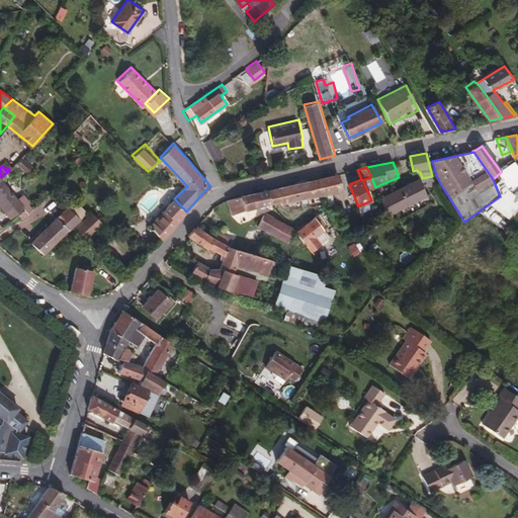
[(341,190),(337,174),(321,178),(326,194),(341,190)]
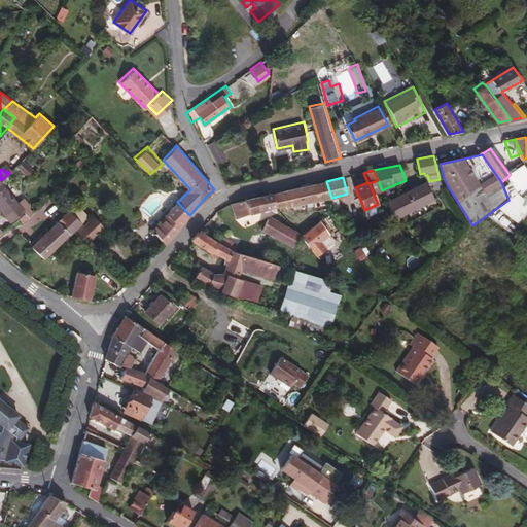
[(24,210),(0,181),(0,206),(11,220),(24,210)]
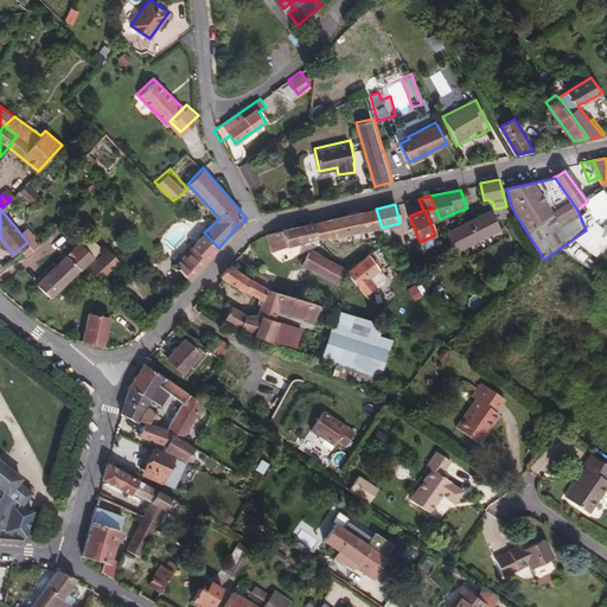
[(382,228),(376,209),(314,224),(318,237),(326,238),(328,237),(330,240),(382,228)]
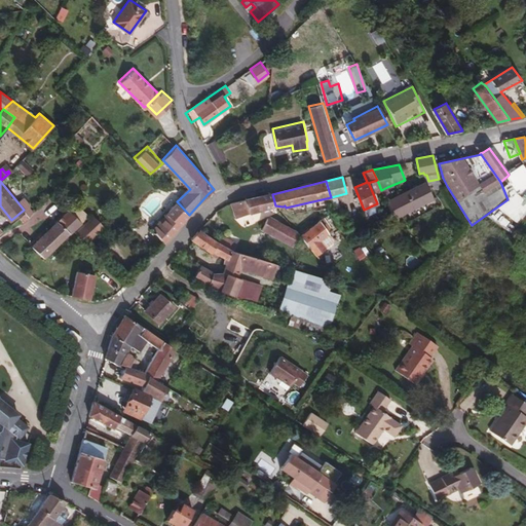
[(403,214),(433,198),(423,183),(396,198),(403,214)]
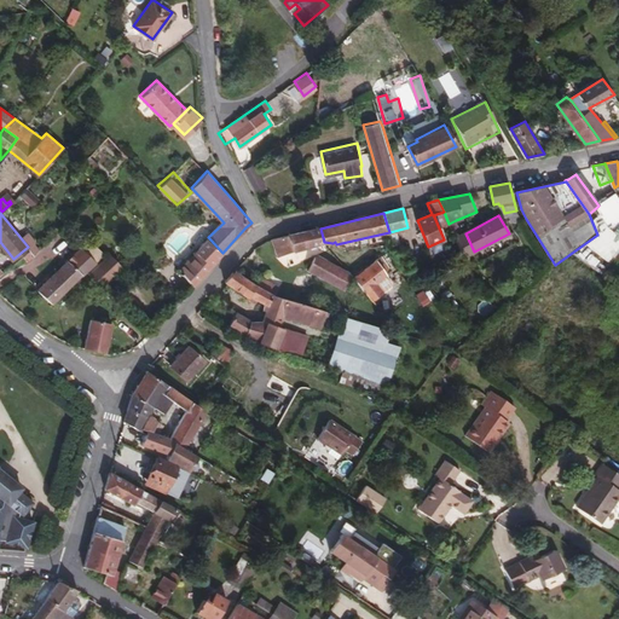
[(462,235),(456,220),(449,224),(455,238),(462,235)]
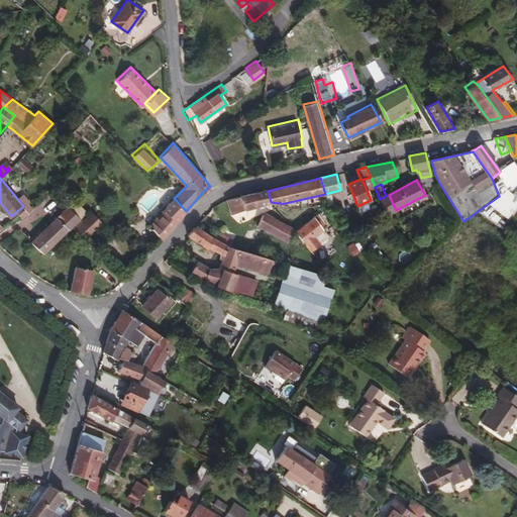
[(271,202),(268,191),(227,199),(233,215),(245,209),(271,202)]
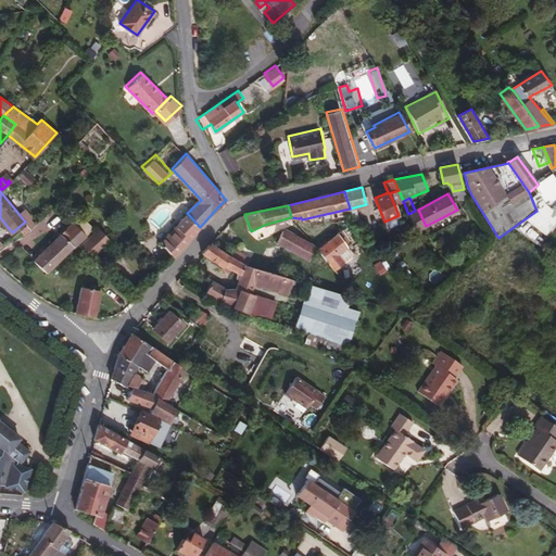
[(426,226),(418,210),(415,211),(408,214),(417,231),(426,226)]
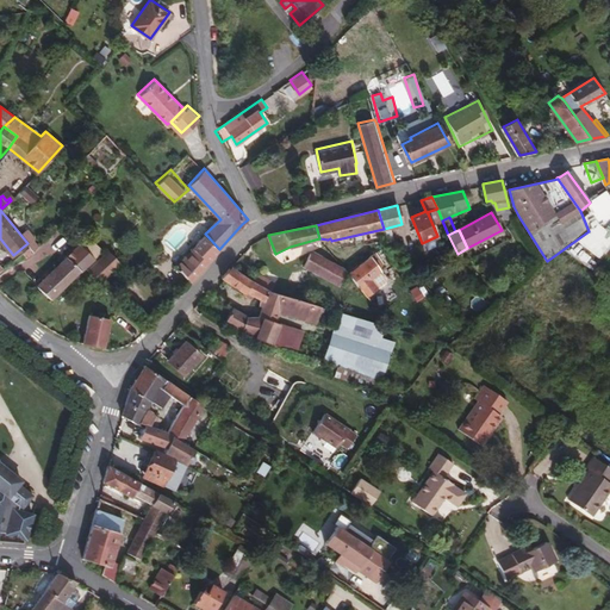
[(192,280),(219,249),(205,234),(176,263),(192,280)]
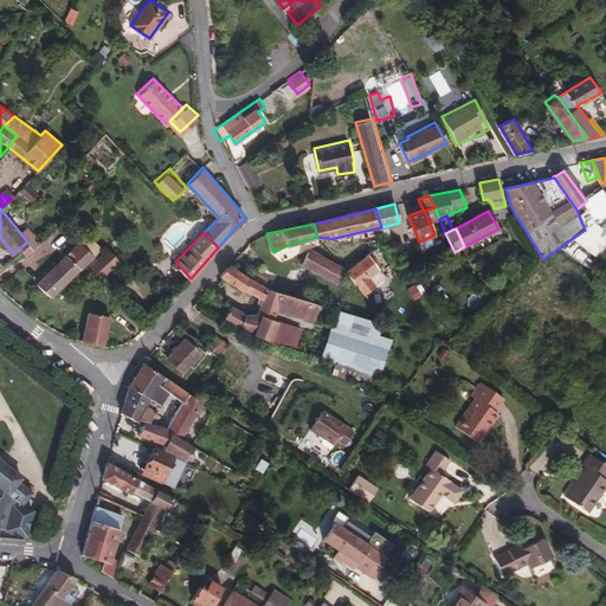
[(104,246),(89,233),(79,242),(95,255),(98,257),(109,246),(113,243),(110,240),(104,246)]
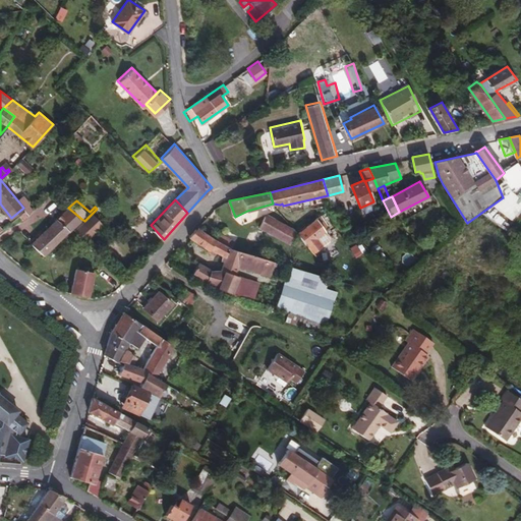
[(70,230),(81,219),(68,208),(34,243),(45,253),(69,229),(70,230)]
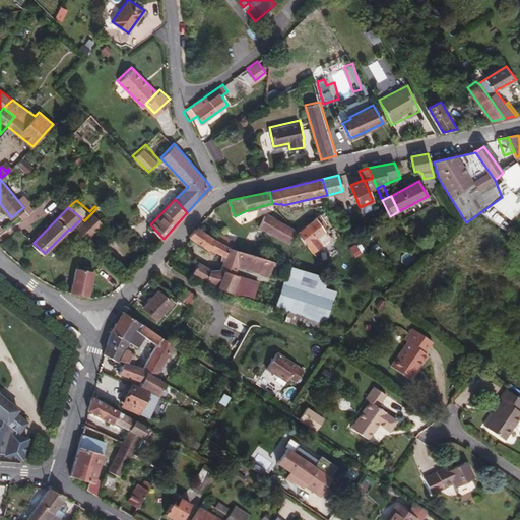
[(506,231),(519,213),(519,211),(519,210),(518,208),(514,214),(503,228),(506,231)]
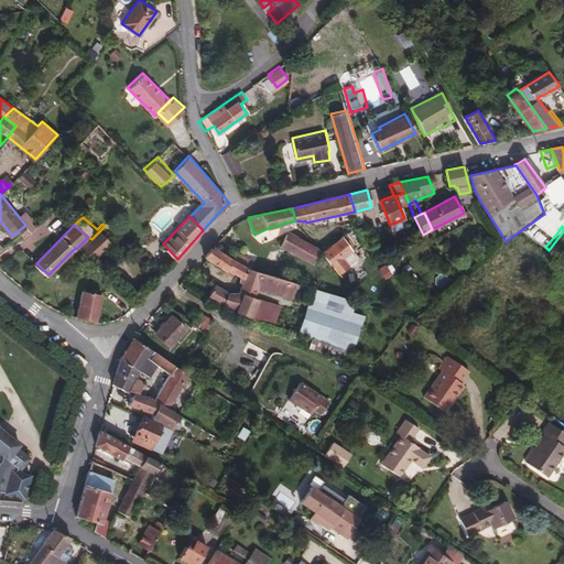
[(94,260),(112,241),(101,229),(91,239),(82,248),(94,260)]
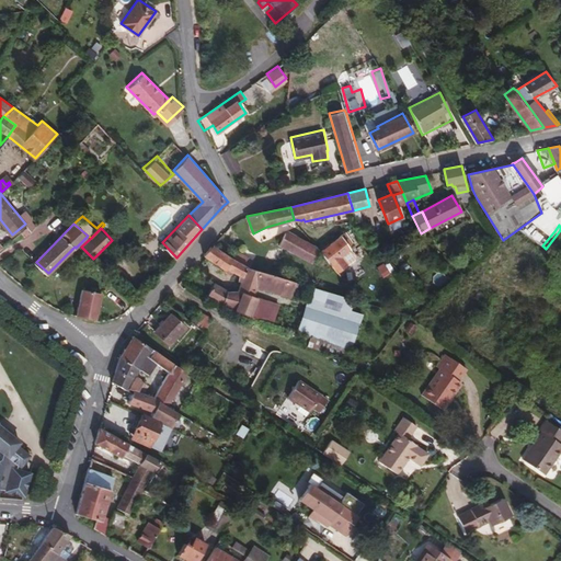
[(318,249),(287,232),(273,237),(279,245),(312,263),(320,273),(330,265),(332,263),(322,251),(318,249)]
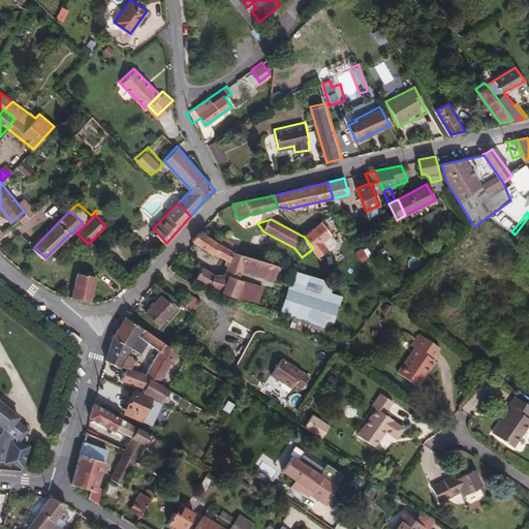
[(313,248),(331,235),(321,223),(304,237),(313,248)]
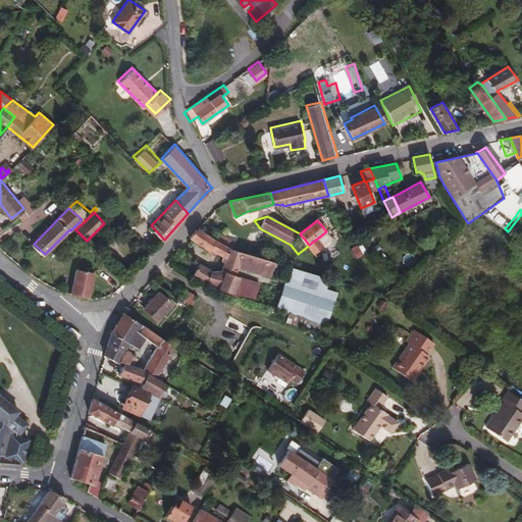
[(232,250),(213,239),(197,229),(189,239),(210,251),(212,249),(224,256),(224,263),(240,267),(271,276),(275,262),(272,261),(251,255),(232,250)]
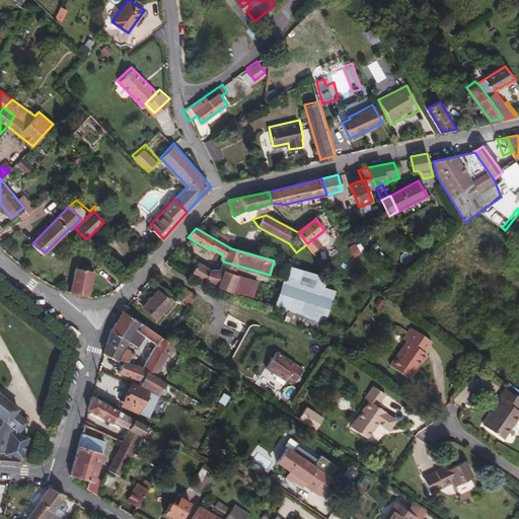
[(235,242),(216,230),(212,237),(231,248),(235,242)]
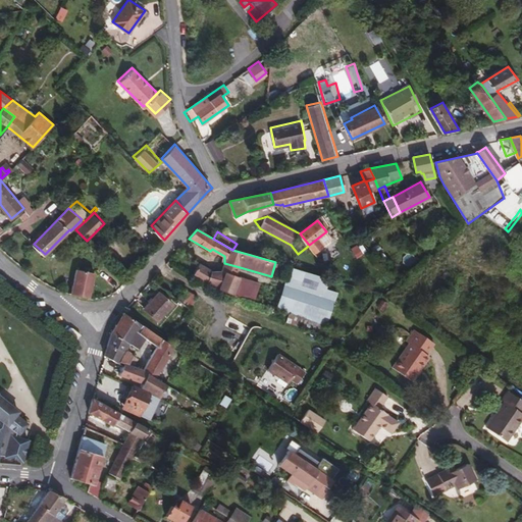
[(282,264),(284,259),(274,256),(272,261),(275,262),(282,264)]
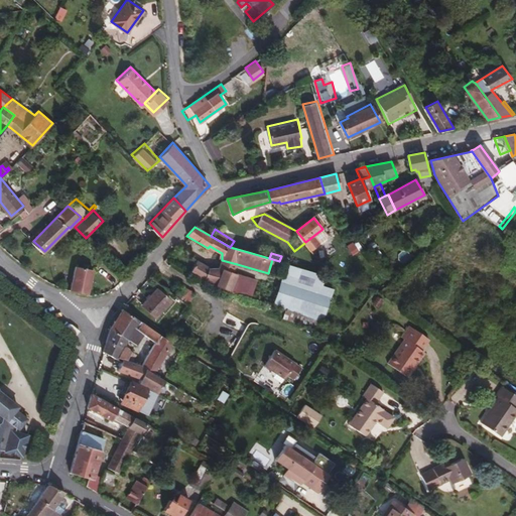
[(232,287),(237,274),(233,273),(219,269),(209,267),(196,260),(188,272),(230,292),(232,287)]
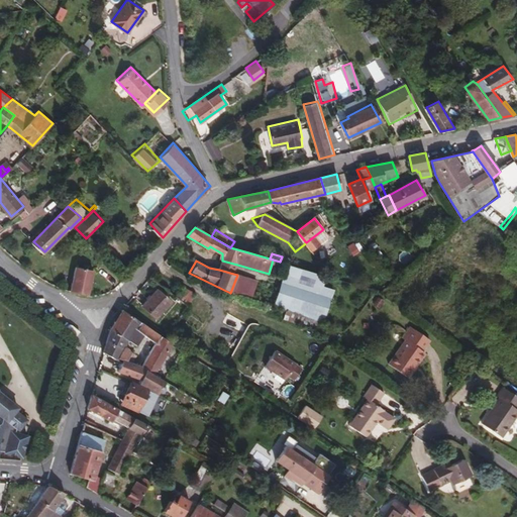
[(233,274),(237,265),(222,261),(219,270),(233,274)]
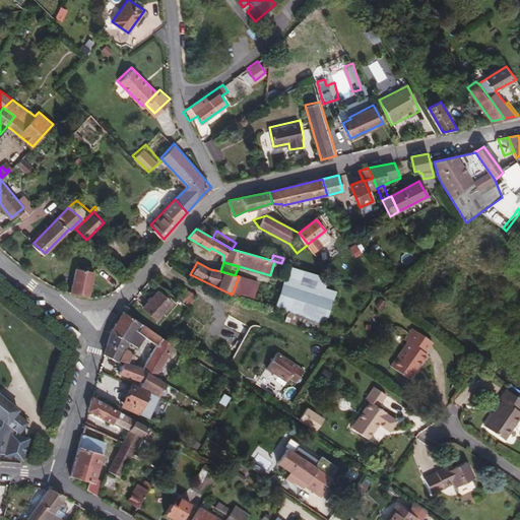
[(325,325),(340,280),(290,266),(282,293),(277,310),(288,314),(325,325)]
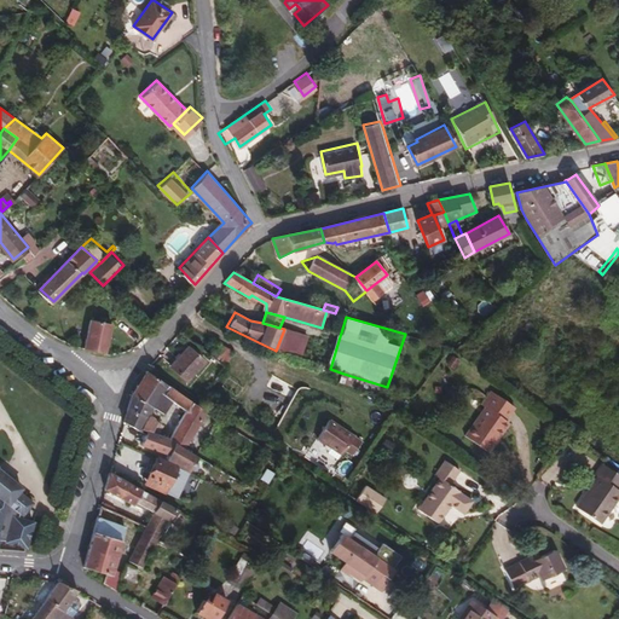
[(105,353),(114,324),(93,318),(85,347),(105,353)]
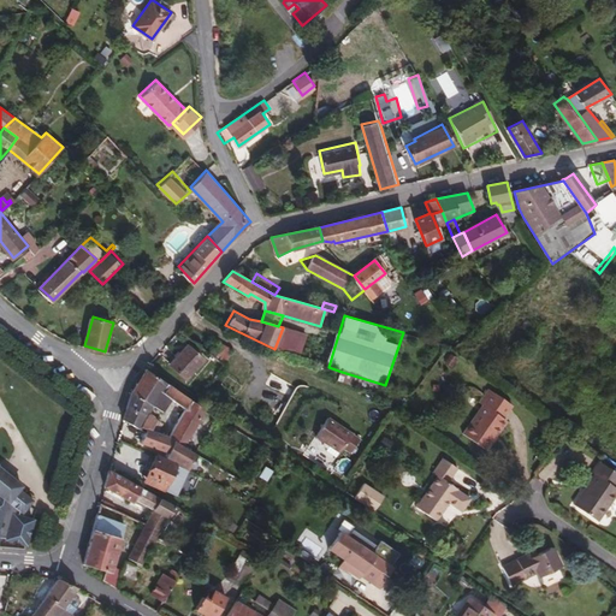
[(300,357),(301,351),(277,343),(274,349),(300,357)]
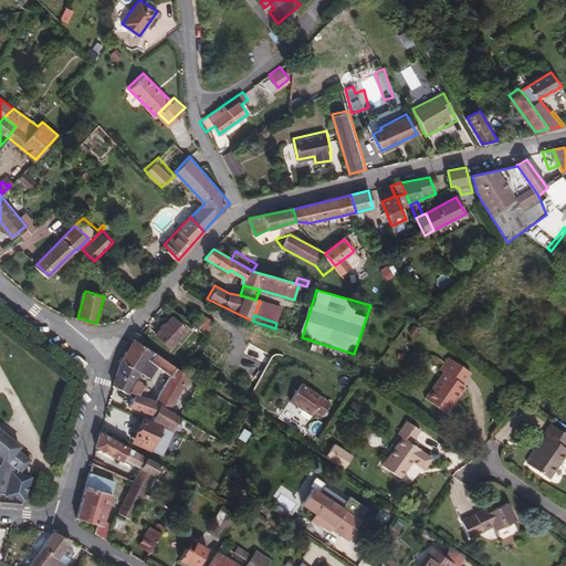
[(302,337),(307,318),(297,315),(293,331),(290,331),(289,333),(302,337)]
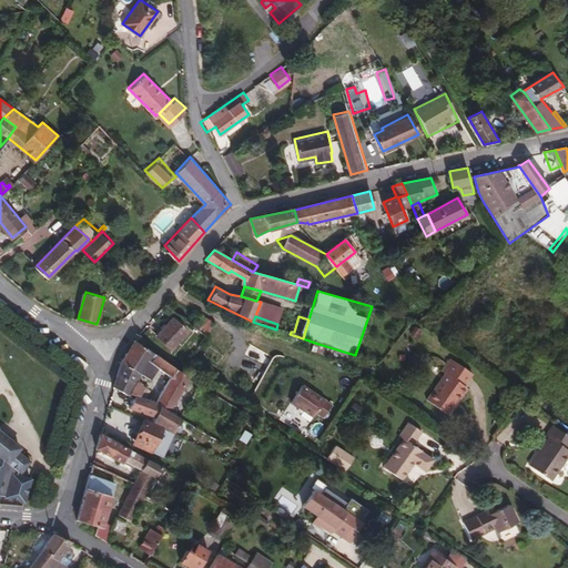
[(172,350),(188,332),(173,318),(156,336),(172,350)]
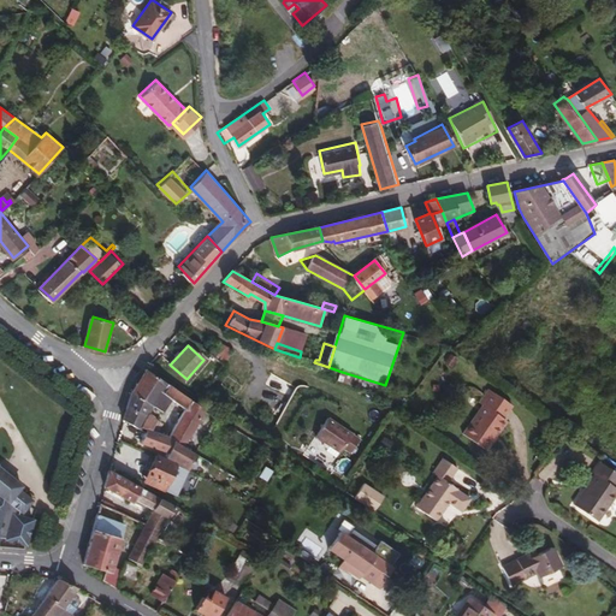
[(163,394),(169,385),(146,368),(132,392),(153,406),(155,408),(163,394)]
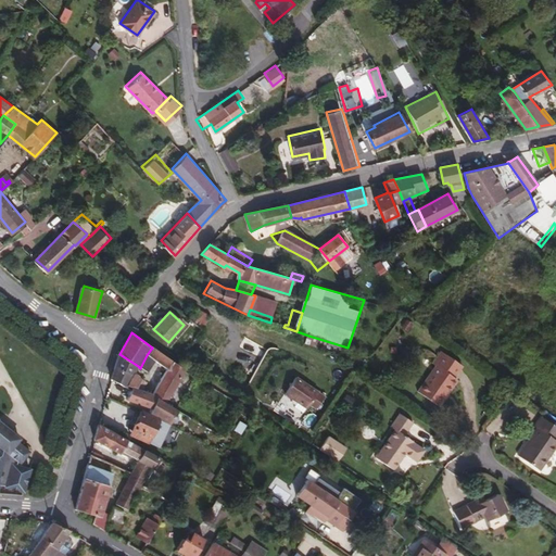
[(344,356),(348,348),(308,336),(305,344),(344,356)]
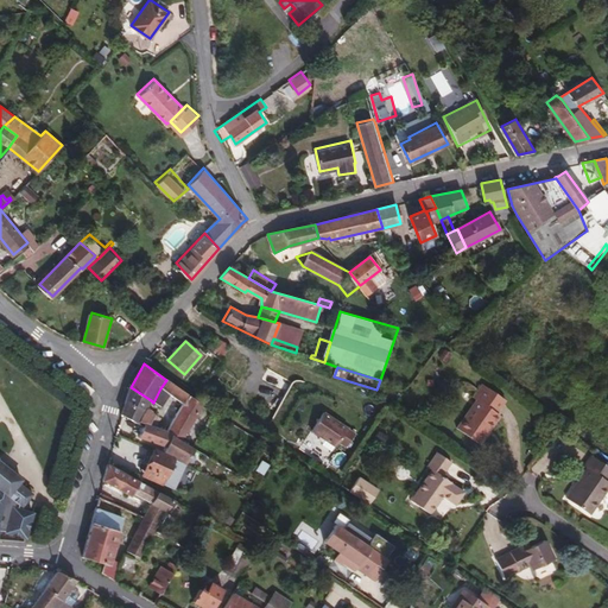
[(188,396),(166,380),(160,388),(183,404),(188,396)]
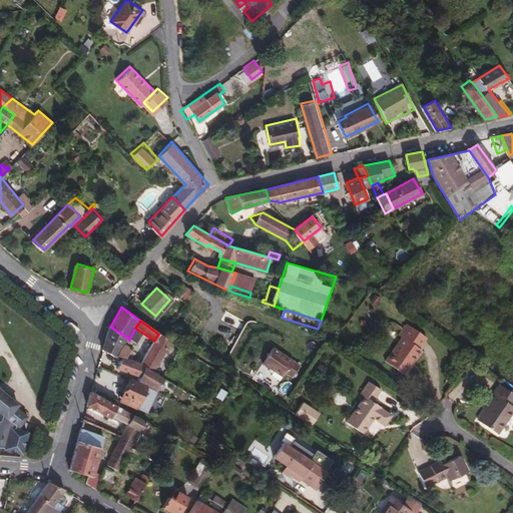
[(411,365),(421,350),(420,349),(428,339),(408,325),(400,336),(404,338),(387,362),(407,376),(414,366),(411,365)]
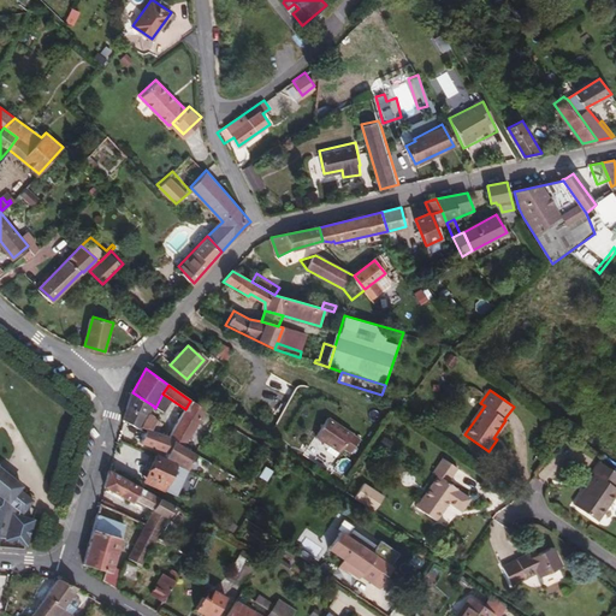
[(148,414),(153,406),(132,392),(124,420),(142,431),(143,427),(148,414)]
